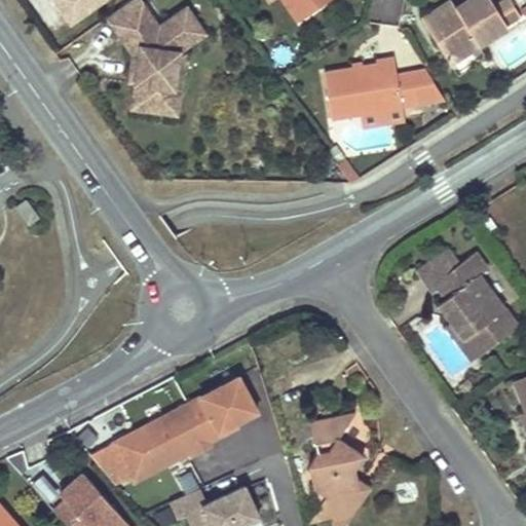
[(54,0),(69,21),(98,0),(54,0)]
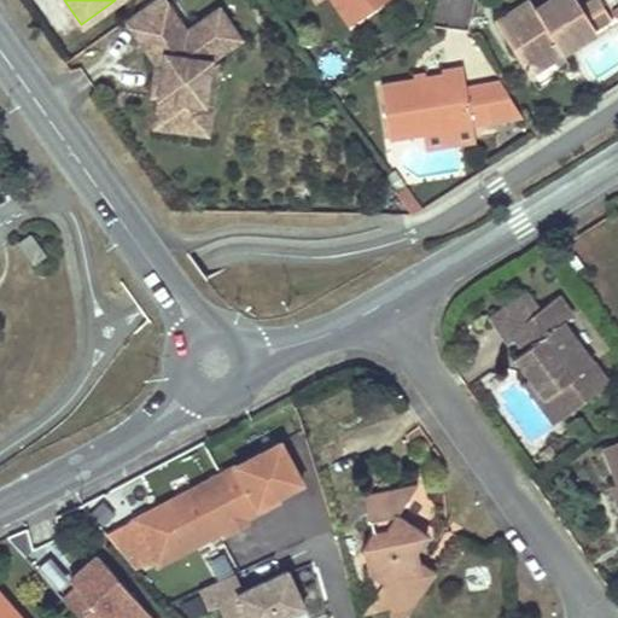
[(214,62),(244,39),(221,9),(188,33),(165,0),(155,0),(126,21),(159,66),(158,70),(165,71),(163,97),(158,129),(197,134),(200,111),(208,111),(214,62)]
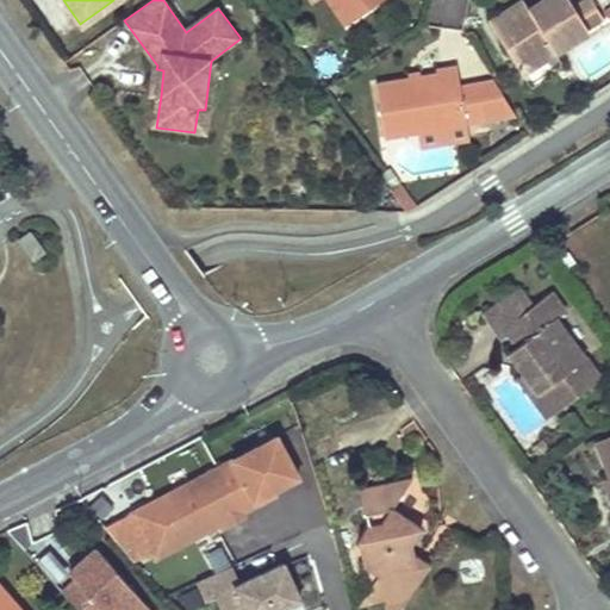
[(325,0),(346,26),(381,0),(325,0)]
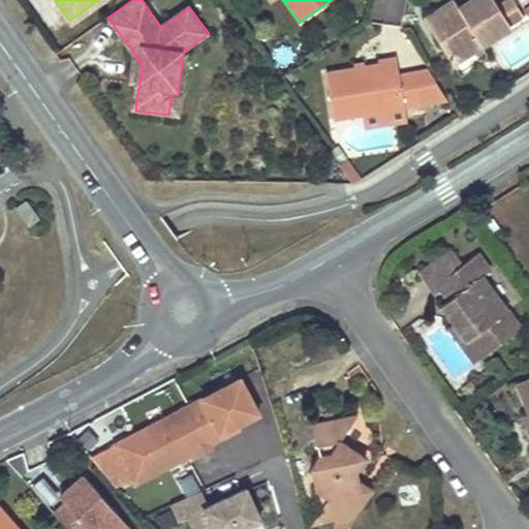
[(445,60),(460,51),(474,42),(479,50),(508,32),(494,8),(489,0),(477,0),(458,12),(453,4),(423,23),(445,60)]
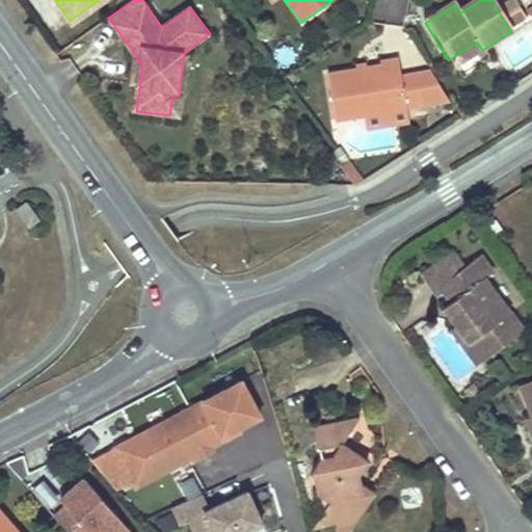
[(508,0),(497,8),(511,32),(526,22),(511,0),(508,0)]
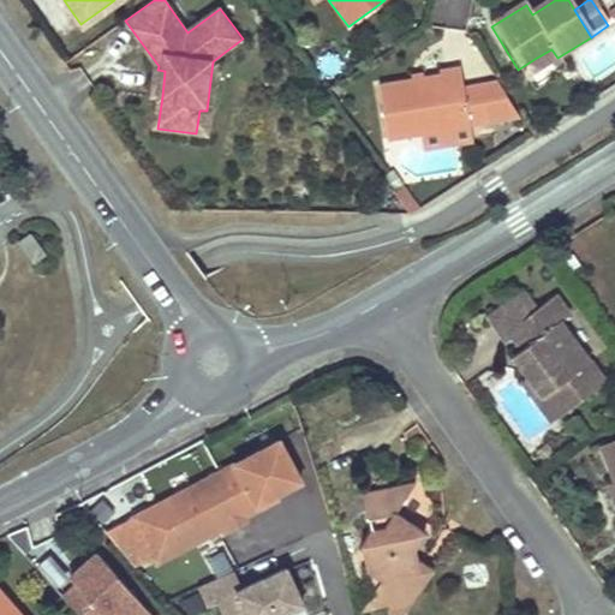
[(518,70),(524,78),(557,58),(551,49),(535,59),(518,70)]
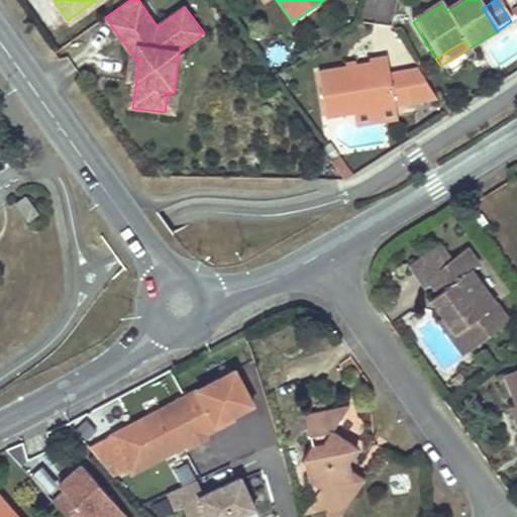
[(138,60),(132,59),(129,81),(136,81),(138,60)]
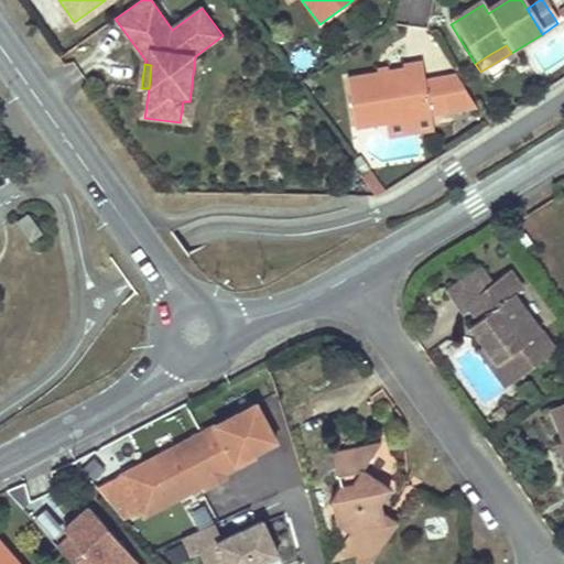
[(479,109),(459,78),(442,80),(442,86),(426,88),(424,69),(423,66),(348,77),(355,127),(382,122),(384,137),(432,130),(430,116),(479,109)]
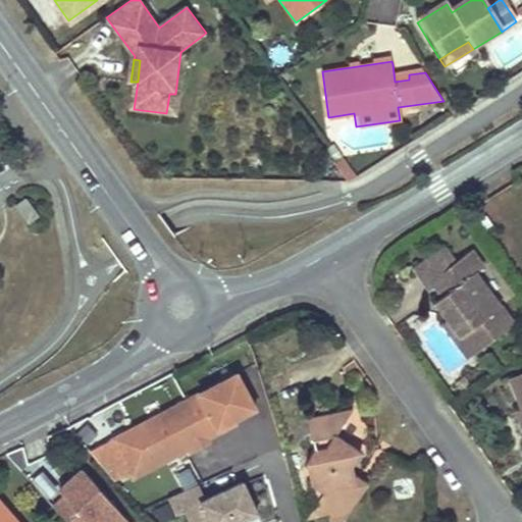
[(407,62),(393,64),(395,82),(409,80),(409,74),(407,62)]
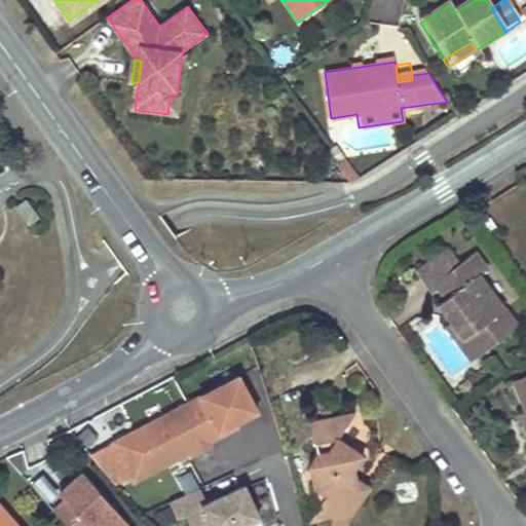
[(171,95),(167,114),(180,115),(182,96),(177,95),(171,95)]
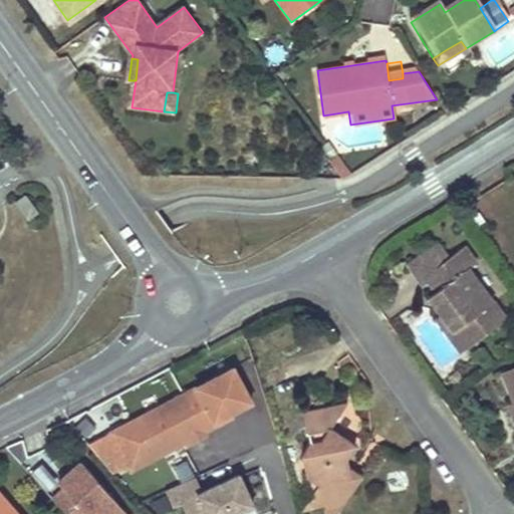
[(29,222),(40,214),(26,196),(15,204),(29,222)]
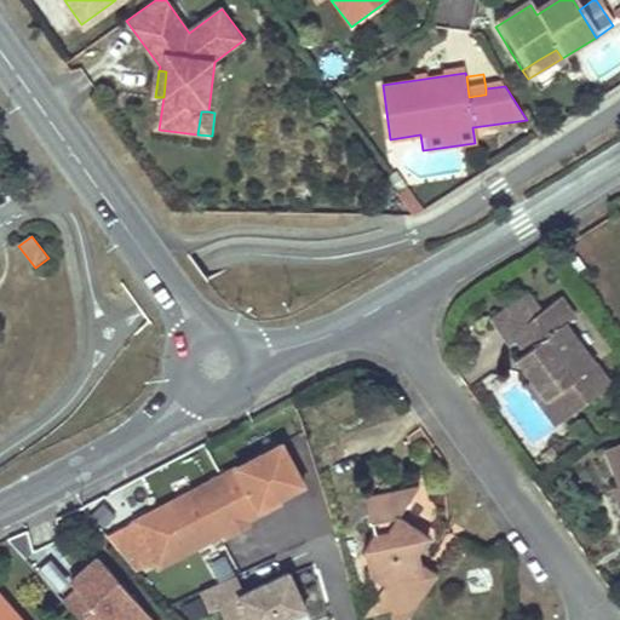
[(570,314),(555,294),(537,309),(524,294),(492,313),(511,338),(517,332),(528,345),(538,359),(528,367),(533,374),(564,414),(609,379),(564,320),(570,314)]
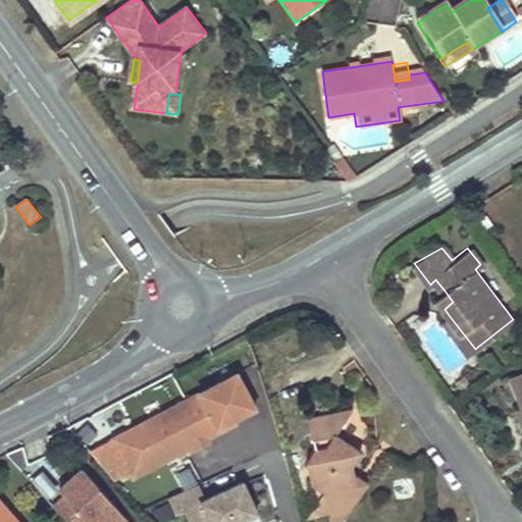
[(453,302),(445,291),(435,298),(445,309),(453,302)]
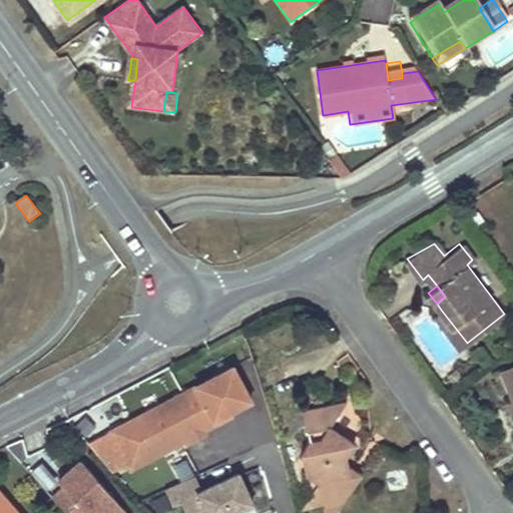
[(462,347),(467,343),(441,310),(436,314),(462,347)]
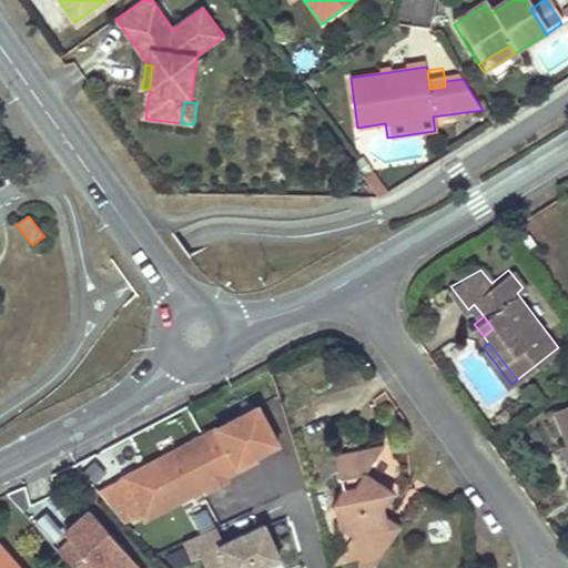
[(567,399),(549,407),(564,440),(567,452),(567,399)]
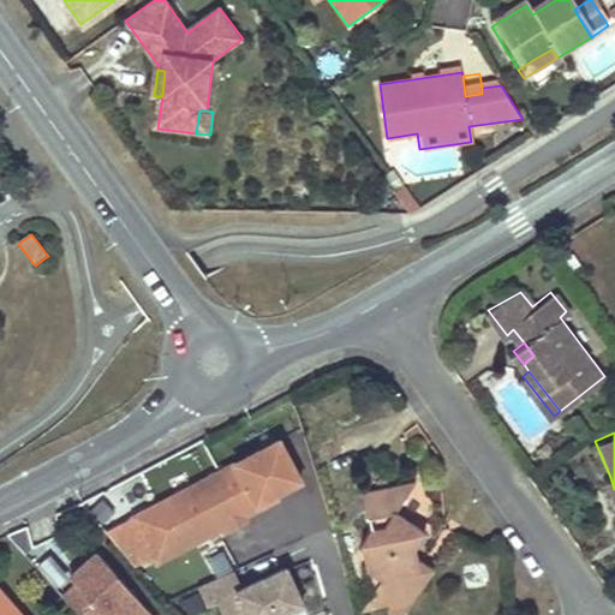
[(297,478),(275,439),(216,471),(242,515),(257,507),(255,501),(297,478)]
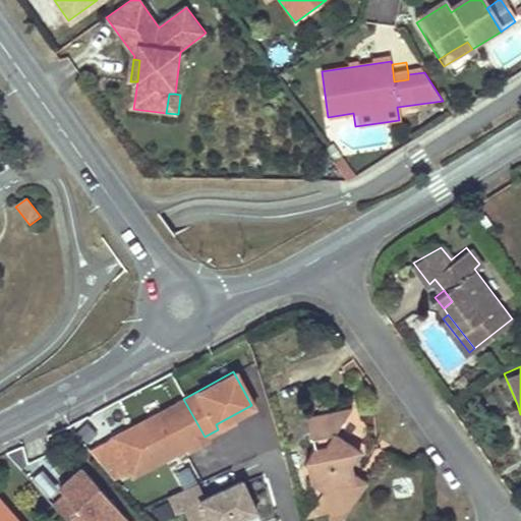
[(205,437),(183,399),(111,438),(132,476),(189,445),(191,449),(207,441),(205,437)]
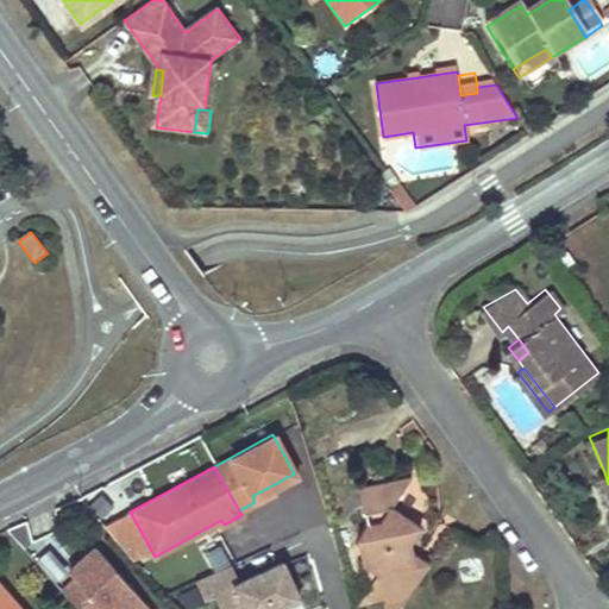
[(595,477),(608,510),(608,484),(604,472),(595,477)]
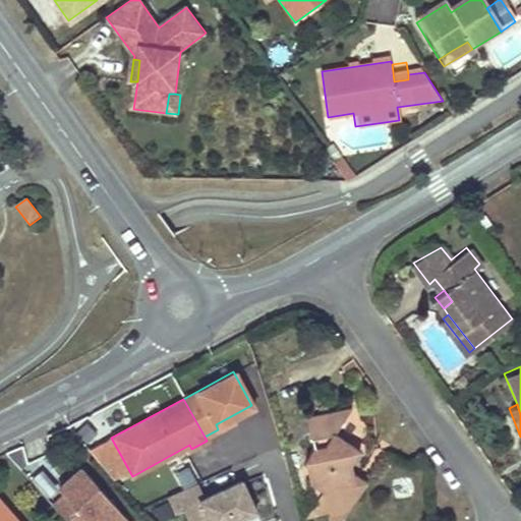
[(353,462),(360,450),(336,433),(353,409),(307,417),(314,450),(306,461),(317,504),(309,517),(331,513),(332,520),(343,520),(368,481),(356,474),(353,462)]
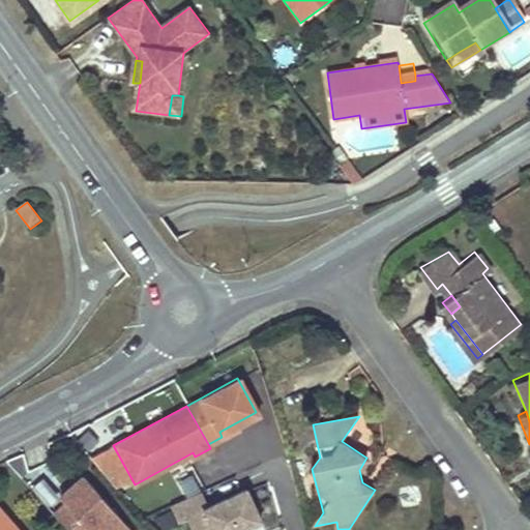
[(65,501),(53,512),(67,529),(131,529),(83,473),(59,495),(65,501)]
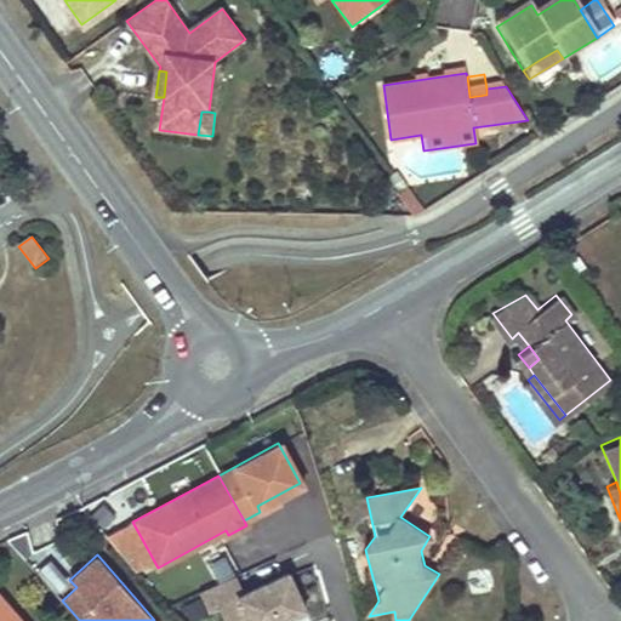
[(277,620),(303,609),(285,571),(240,594),(233,575),(197,592),(206,611),(217,607),(222,620),(277,620)]
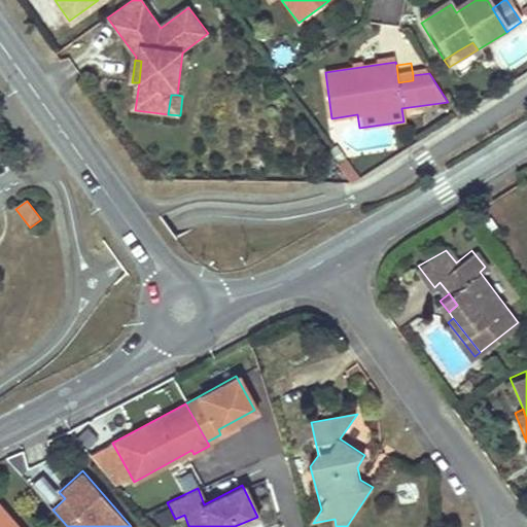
[(0,526),(15,526),(0,508),(0,526)]
